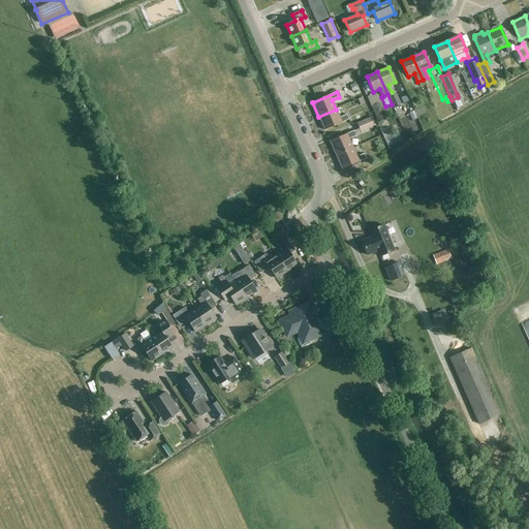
[(395,109),(401,105),(396,92),(389,95),(395,109)]
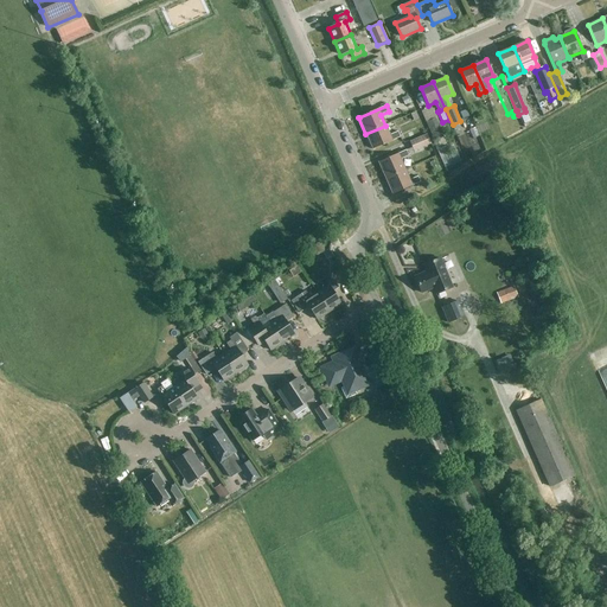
[(459,109),(468,131),(477,127),(467,106),(459,109)]
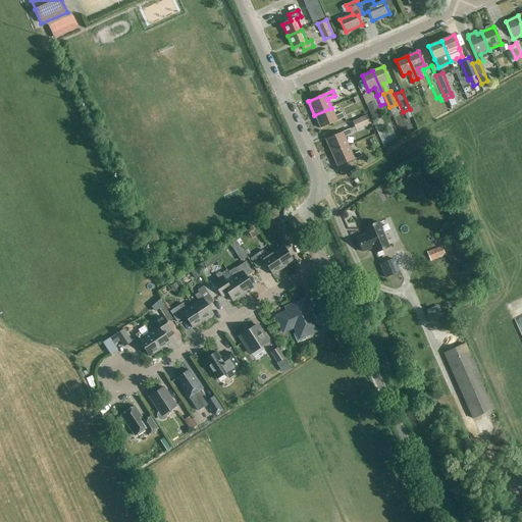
[(383,124),(370,93),(362,96),(372,120),(375,119),(378,126),(383,124)]
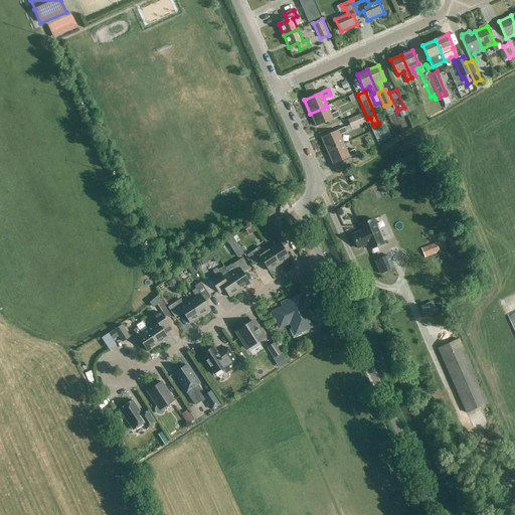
[(331,115),(327,107),(310,114),(316,128),(317,128),(317,127),(340,117),(337,112),(331,115)]
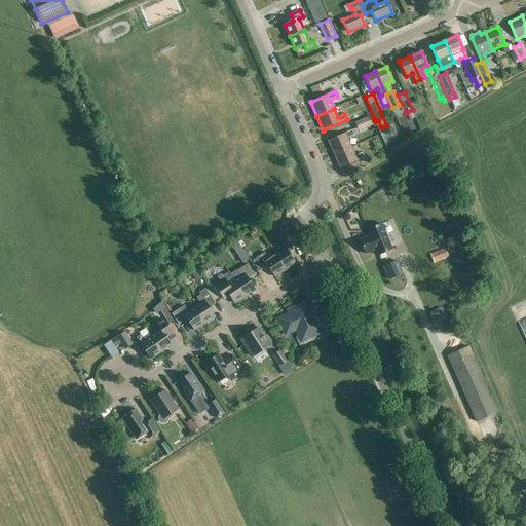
[(373,125),(369,116),(354,123),(358,132),(373,125)]
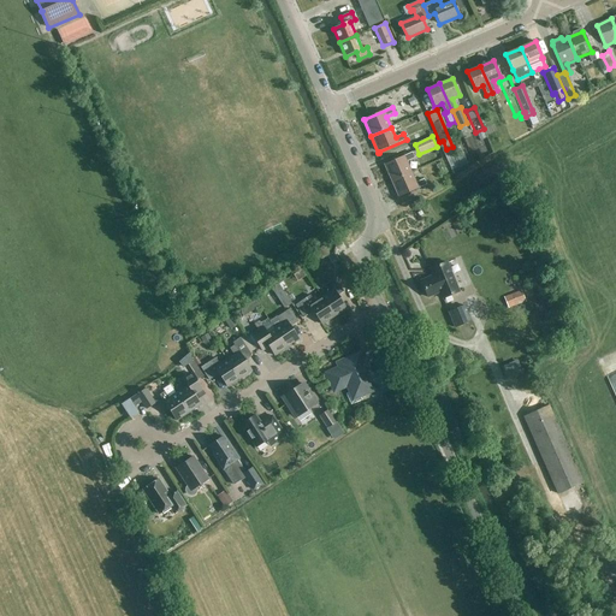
[(391,182),(412,173),(407,163),(415,159),(412,153),(385,165),(384,165),(391,182)]
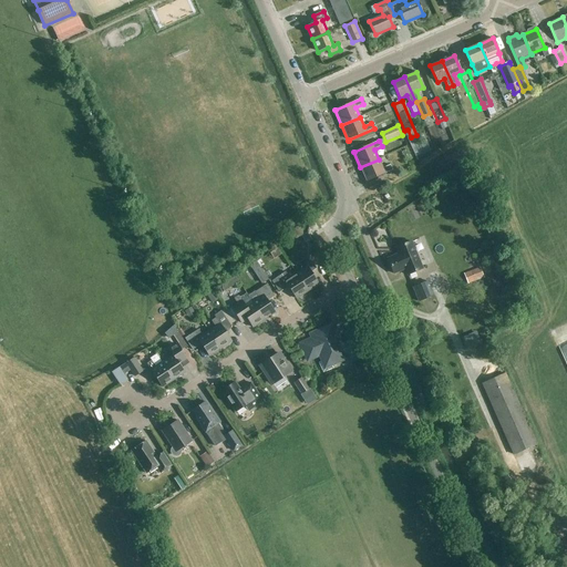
[(379,160),(360,167),(367,183),(368,183),(368,182),(392,171),(390,165),(382,168),(379,160)]
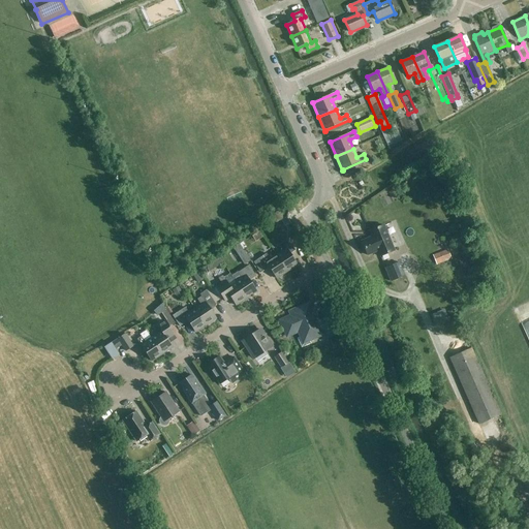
[(372,238),(362,242),(367,256),(378,251),(380,257),(394,251),(383,225),(370,231),(372,238)]
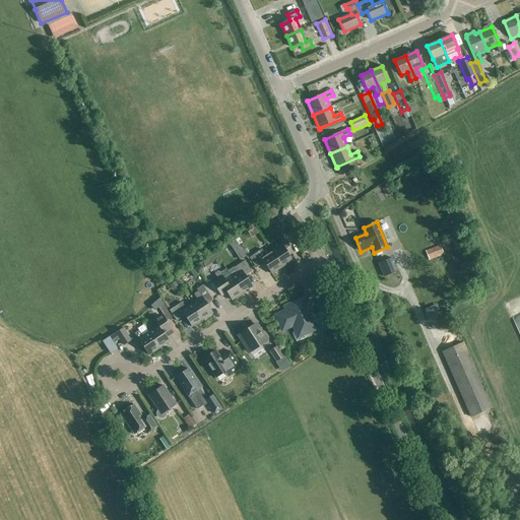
[(277,247),(271,251),(276,259),(282,268),(293,261),(284,250),(289,247),(282,236),(273,242),(277,247)]
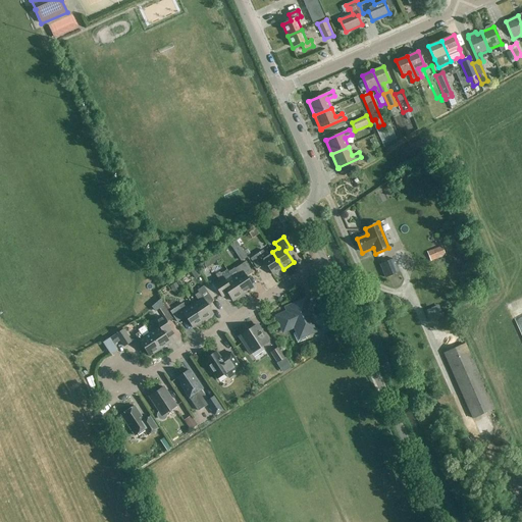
[(441,246),(438,247),(431,250),(435,259),(445,255),(441,246)]
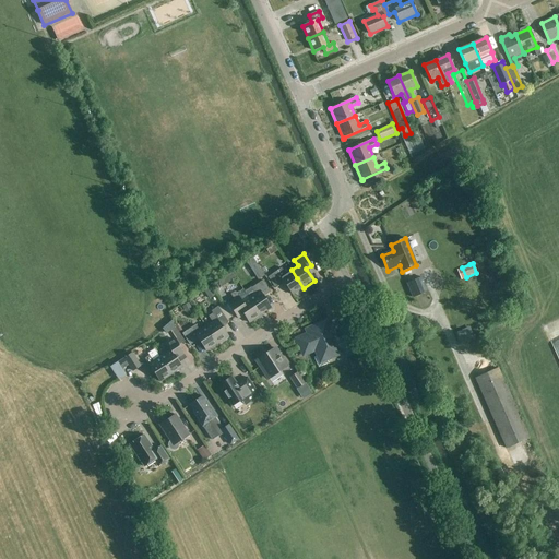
[(258,280),(264,275),(259,268),(252,272),(258,280)]
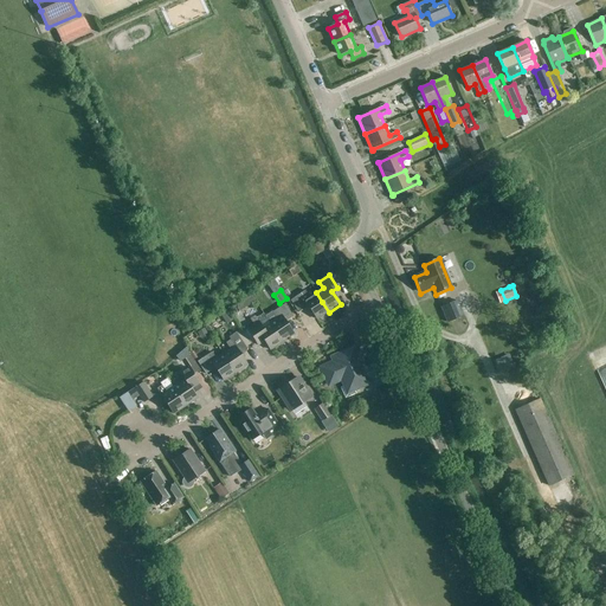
[(298,314),(302,311),(308,307),(316,320),(329,313),(322,302),(316,292),(309,297),(304,291),(290,301),(298,314)]
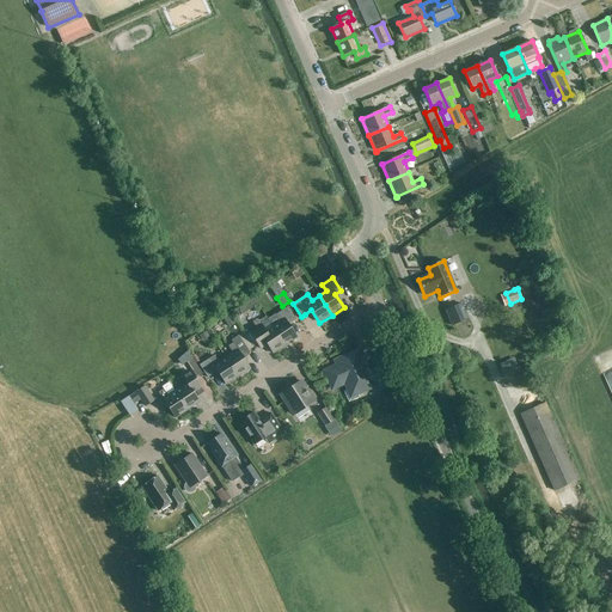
[(463,304),(446,311),(453,326),(470,319),(463,304)]
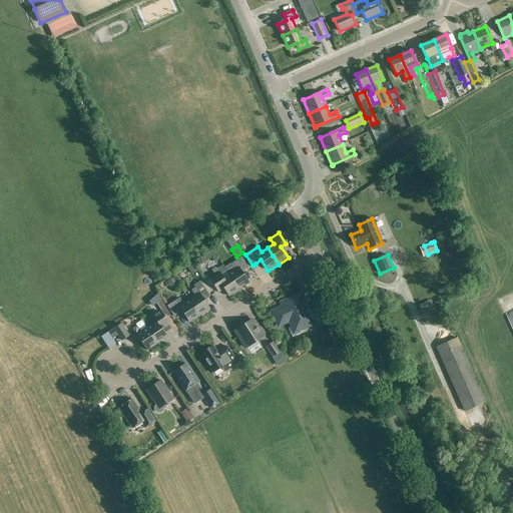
[(228,274),(238,291),(248,284),(241,273),(248,269),(241,258),(230,265),(233,270),(228,274)]
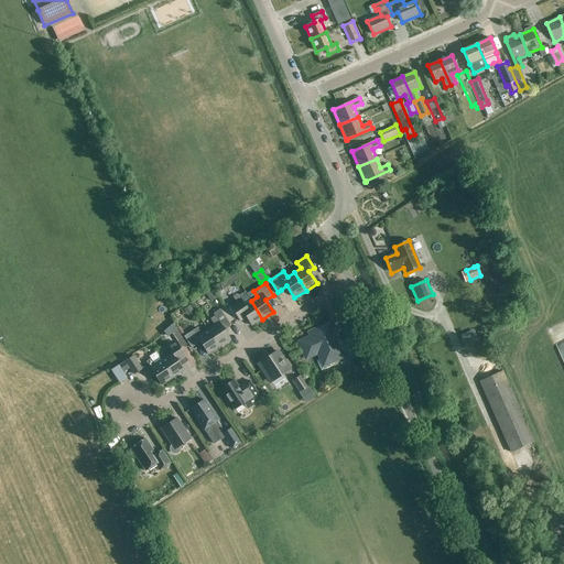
[(213,291),(206,294),(210,302),(217,297),(213,291)]
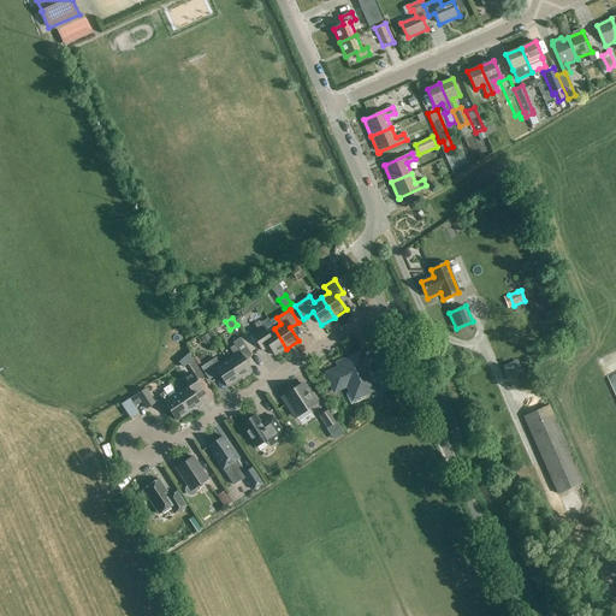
[(262,351),(268,348),(274,356),(286,349),(274,329),(267,333),(262,327),(252,335),(262,351)]
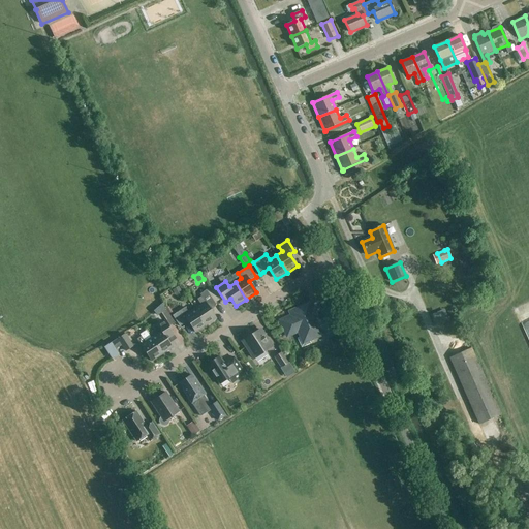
[(200,305),(194,309),(206,325),(216,319),(211,312),(216,305),(206,290),(199,294),(201,297),(197,300),(200,305)]
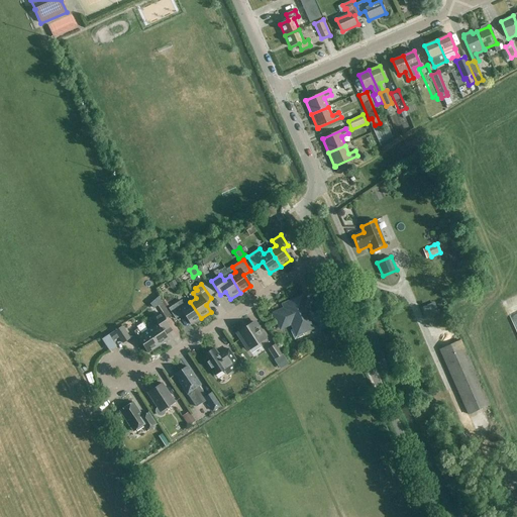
[(285,309),(274,314),(272,315),(280,331),(291,326),(292,330),(291,331),(295,340),(304,336),(302,332),(315,327),(313,323),(318,321),(321,328),(328,325),(322,311),(310,316),(302,297),(284,306),(285,309)]
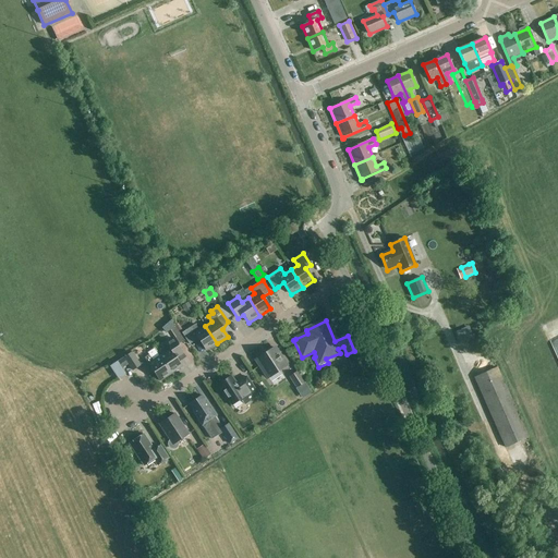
[(217,343),(205,326),(198,330),(195,325),(185,331),(193,343),(198,339),(206,351),(217,343)]
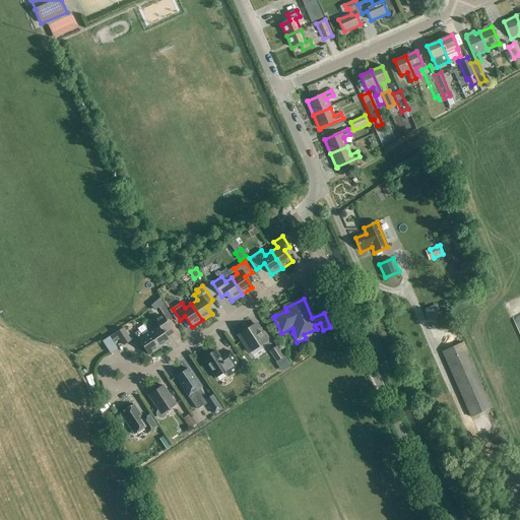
[(172,318),(163,305),(158,308),(167,321),(172,318)]
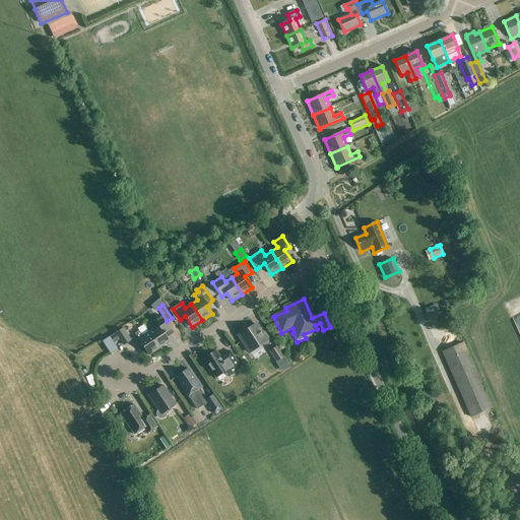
[(171,329),(161,316),(150,323),(154,329),(148,332),(158,349),(170,342),(164,334),(171,329)]
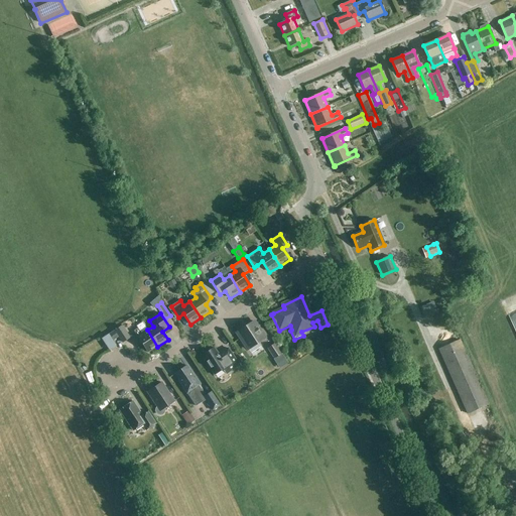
[(265,339),(254,321),(237,333),(248,350),(265,339)]
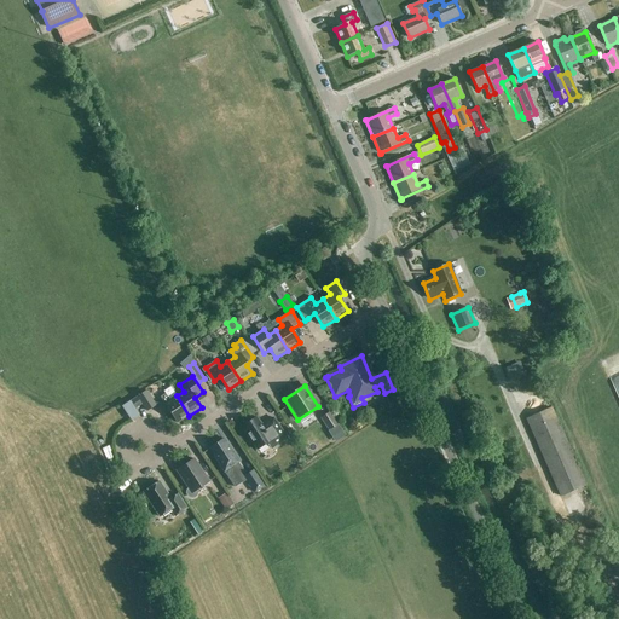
[(131,412),(143,404),(148,411),(155,406),(146,392),(126,405),(131,412)]
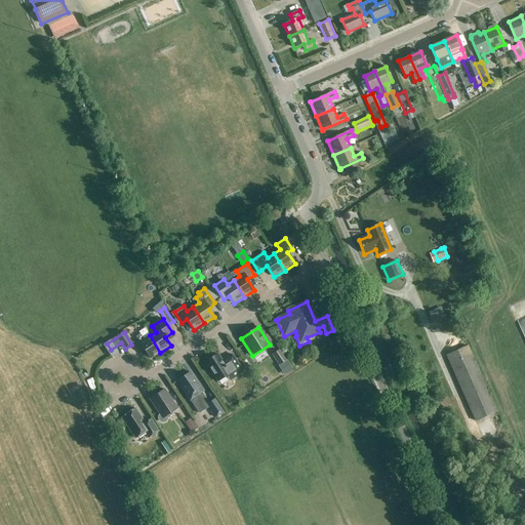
[(160,353),(150,335),(144,339),(139,334),(135,337),(150,359),(160,353)]
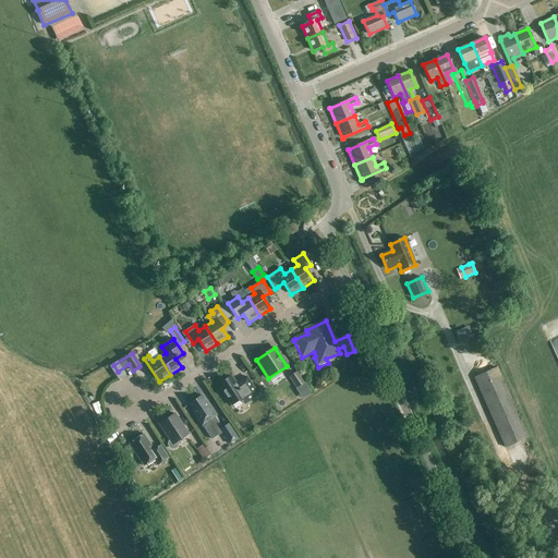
[(506,450),(528,440),(497,370),(474,380),(506,450)]
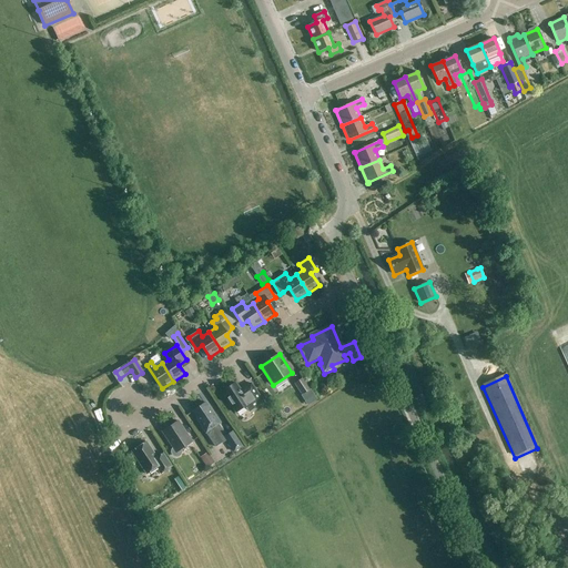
[(294,384),(302,395),(310,389),(303,378),(294,384)]
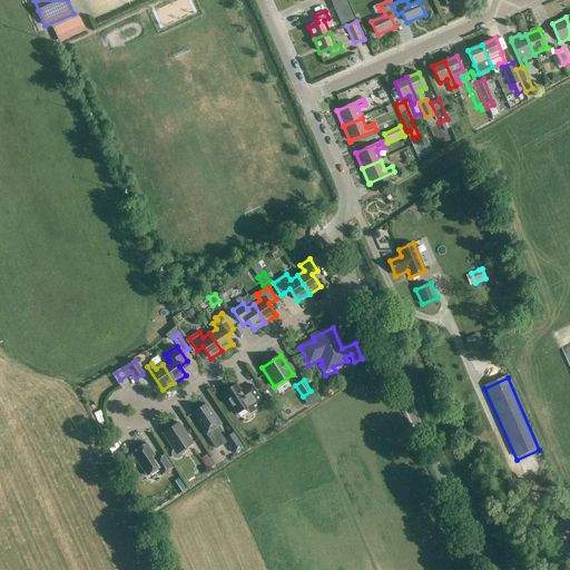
[(236,414),(246,409),(249,414),(264,404),(252,385),(242,392),(236,385),(223,394),(236,414)]
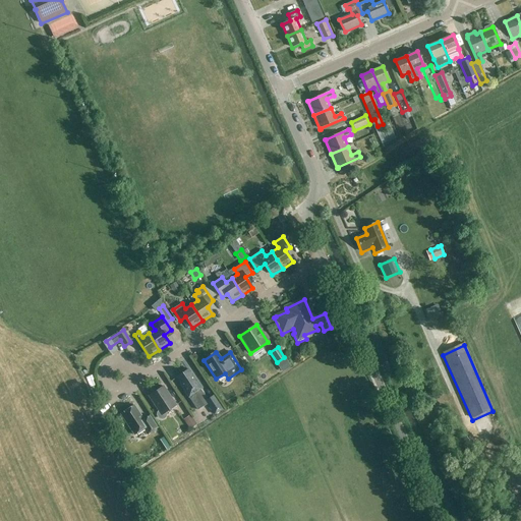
[(189,398),(194,394),(200,390),(201,390),(188,369),(177,378),(180,384),(189,398)]
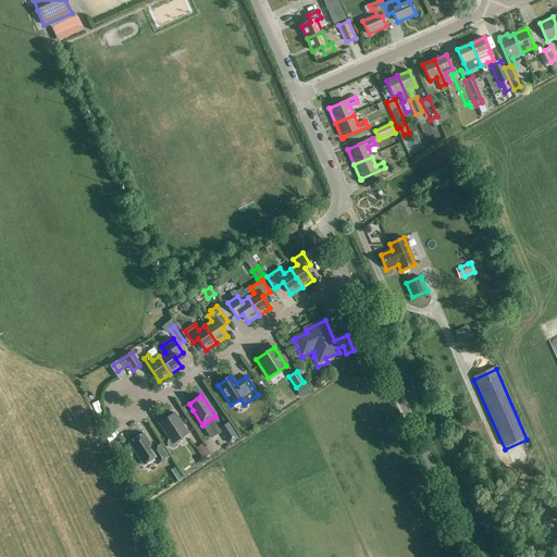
[(159,424),(170,441),(169,443),(168,445),(170,447),(172,448),(174,448),(176,447),(177,444),(176,442),(188,434),(174,413),(159,424)]
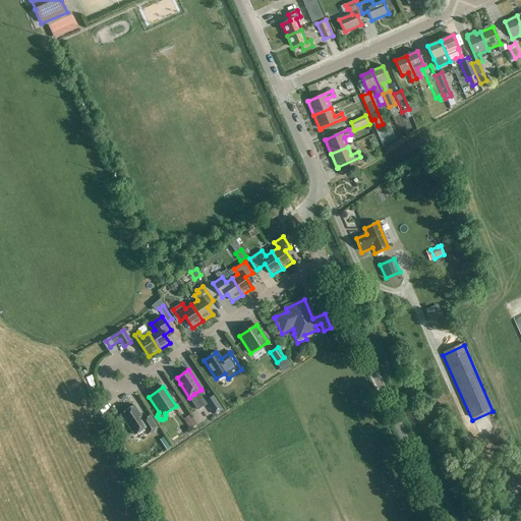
[(200,390),(194,394),(204,407),(208,405),(215,415),(223,410),(213,396),(208,400),(200,390)]
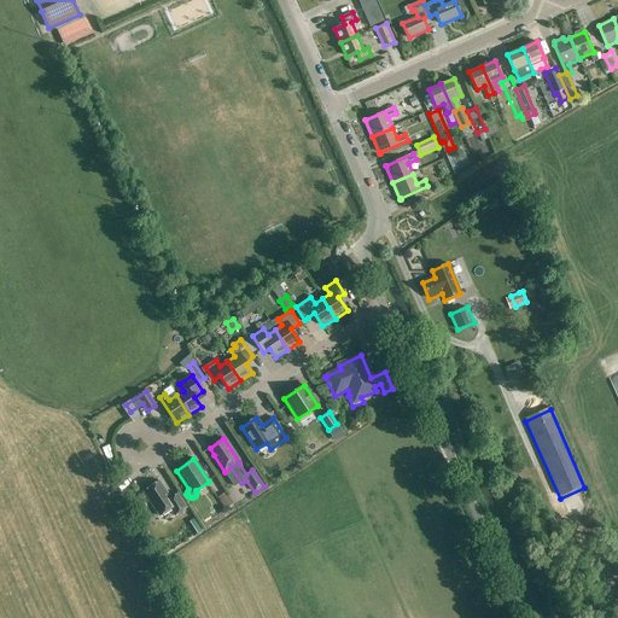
[(170,499),(159,482),(143,493),(159,517),(170,509),(174,517),(186,508),(178,494),(170,499)]
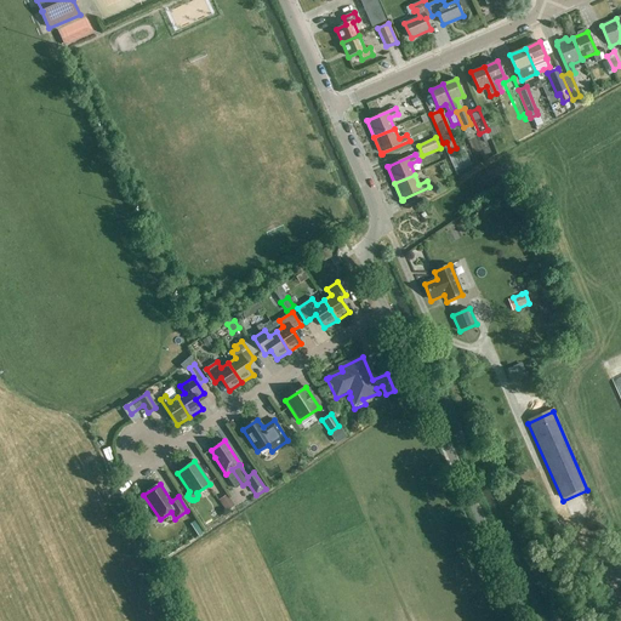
[(239,490),(232,493),(237,506),(244,502),(239,490)]
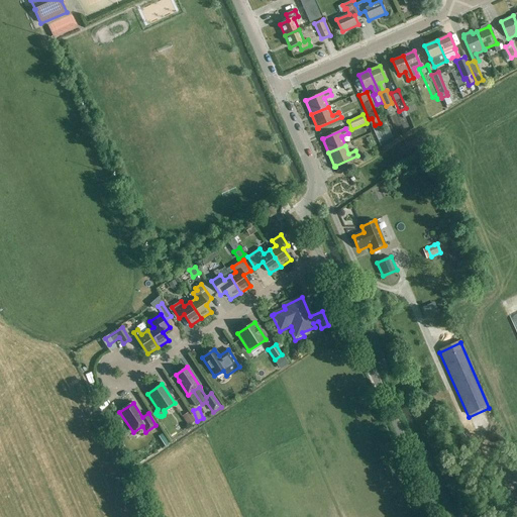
[(182,417),(189,426),(195,421),(188,412),(182,417)]
